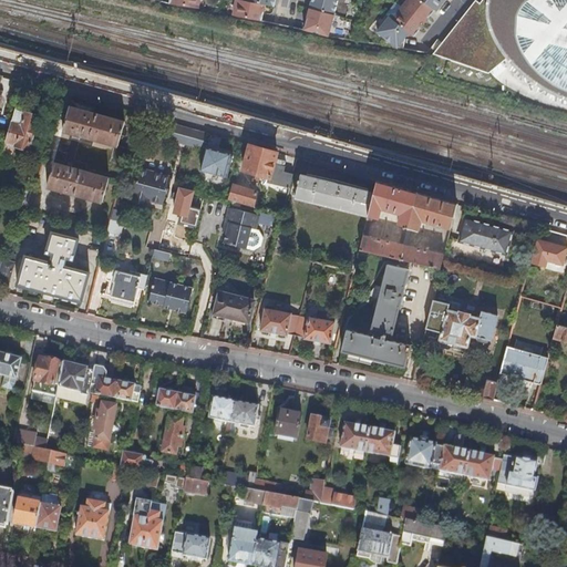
[(245,1),(241,0),(236,0),(233,14),(261,20),(263,14),(265,4),(245,1)]
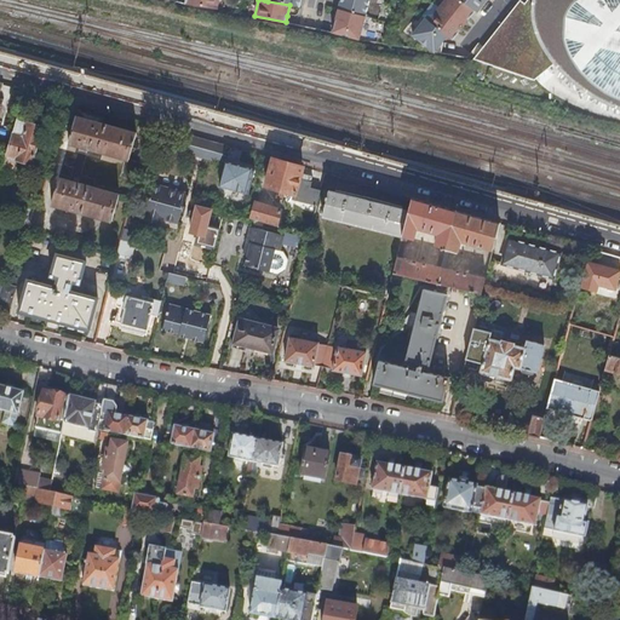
[(340,0),(339,7),(365,16),(368,0),(340,0)]
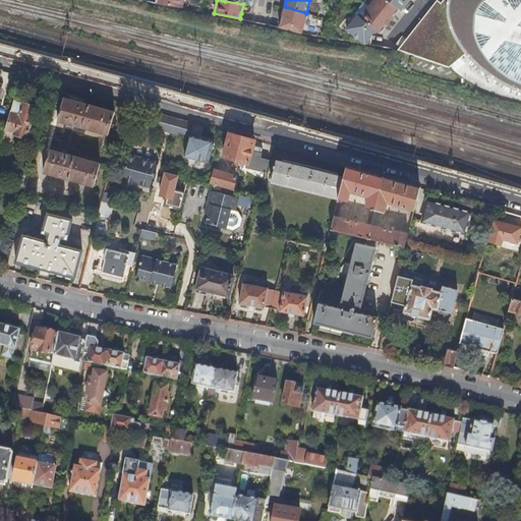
[(394,15),(399,9),(387,0),(373,0),(369,5),(390,21),(394,15)]
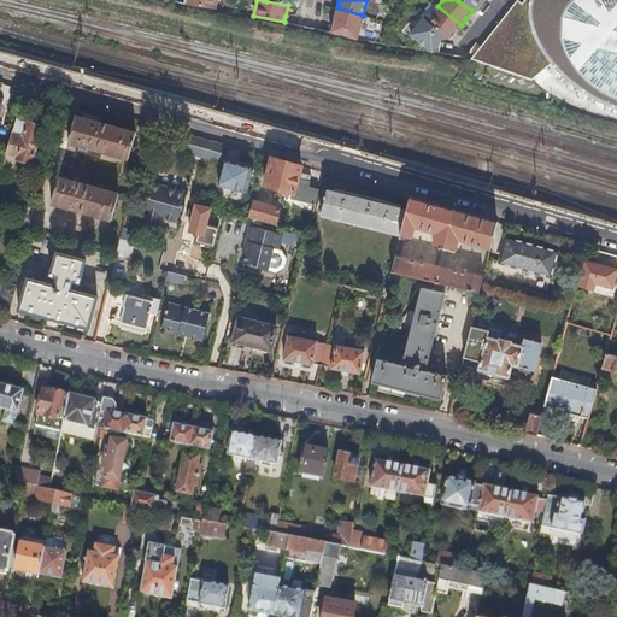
[(480,5),(483,0),(458,0),(472,11),(475,12),(480,5)]
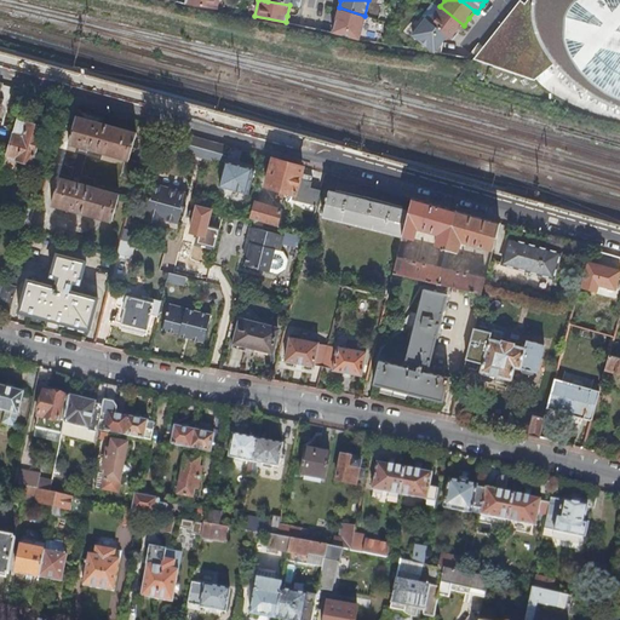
[(477,62),(533,80),(537,79),(545,87),(577,108),(602,116),(619,120),(619,108),(602,102),(575,82),(554,63),(539,39),(533,19),(533,0),(532,0),(527,7),(521,4),(477,62)]
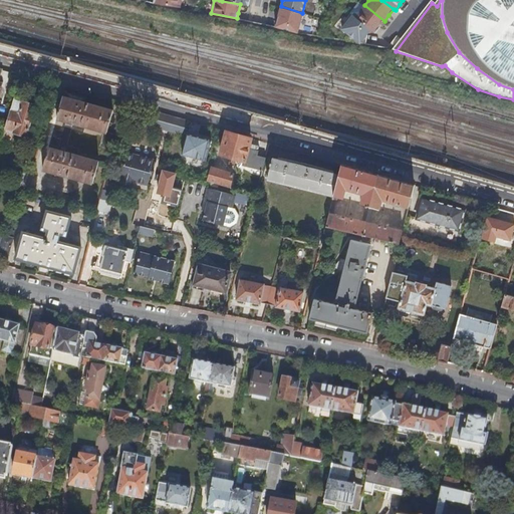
[(513,0),(442,0),(442,16),(447,32),(459,52),(477,68),(499,84),(513,89),(513,0)]
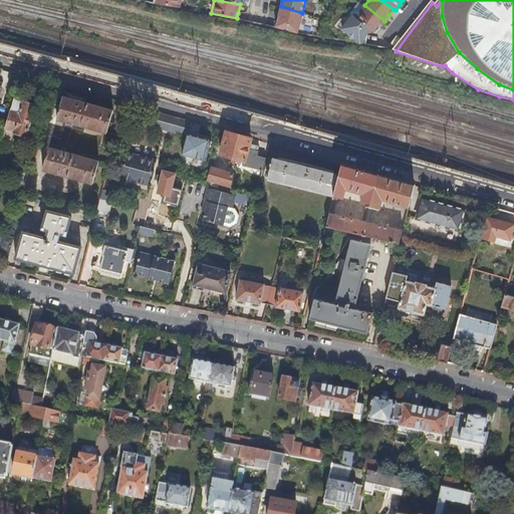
[(378,28),(384,21),(364,5),(355,18),(370,29),(374,33),(378,28)]
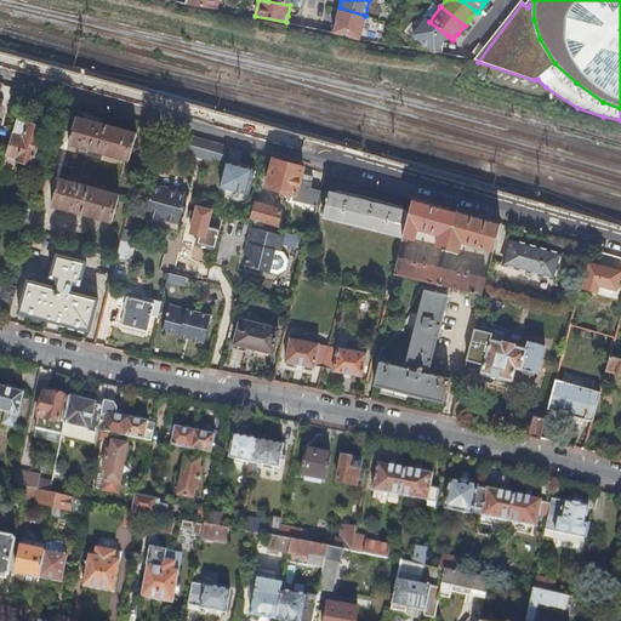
[(337,16),(332,32),(346,35),(359,40),(365,16),(340,7),(337,16)]
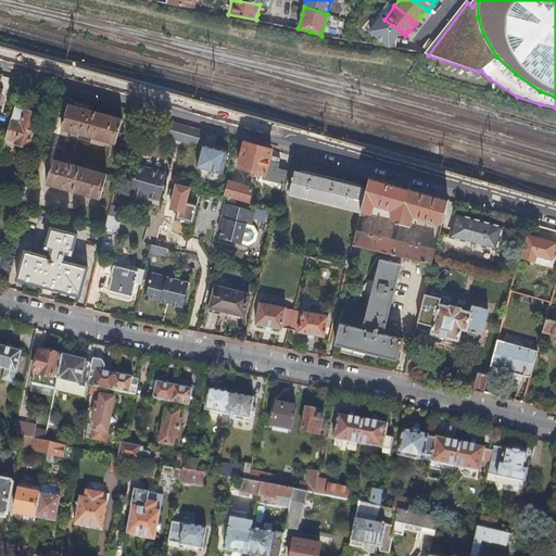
[(381,16),(369,33),(389,47),(394,48),(396,41),(397,36),(401,32),(384,20),(381,16)]
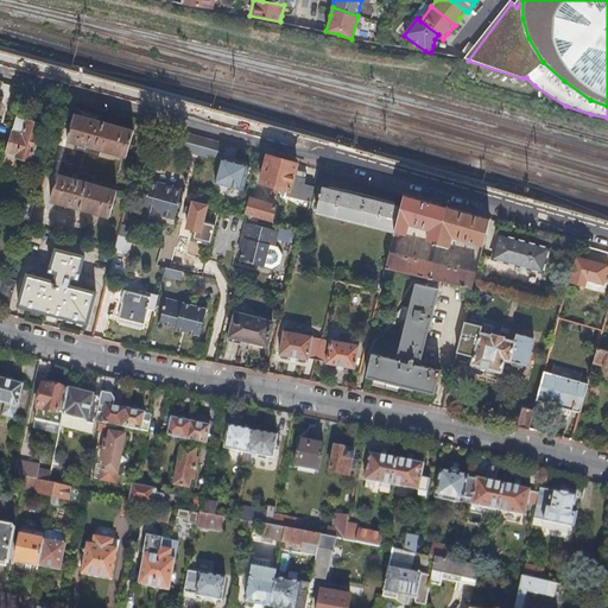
[(134,131),(75,114),(68,140),(127,157),(134,131)]
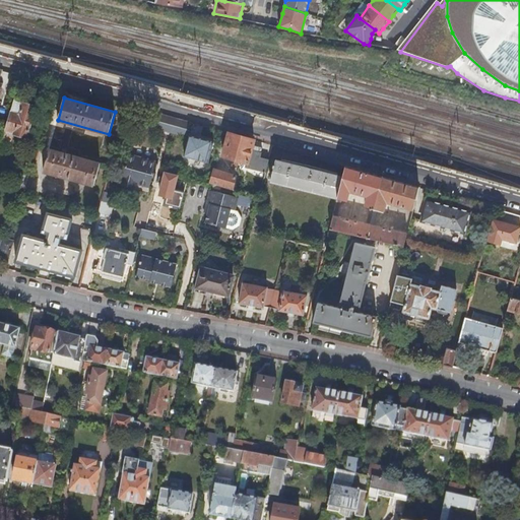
[(15,100),(3,142),(12,145),(15,134),(27,137),(36,107),(24,104),(24,102),(15,100)]
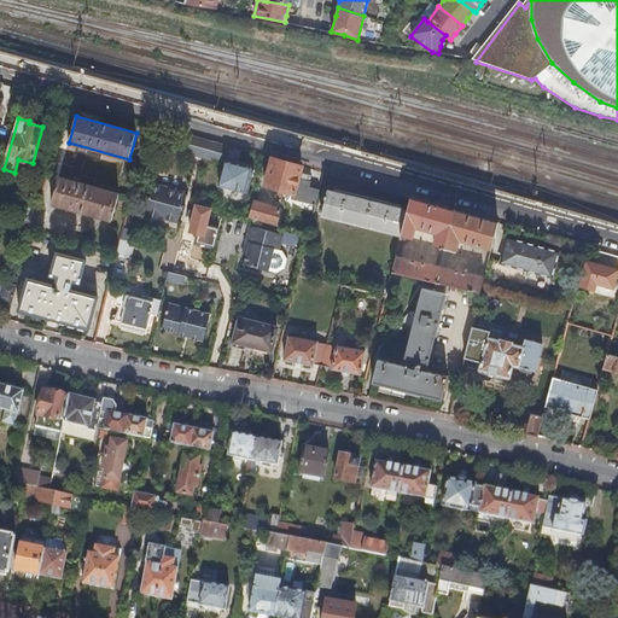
[(209,140),(191,135),(186,153),(204,158),(209,140)]
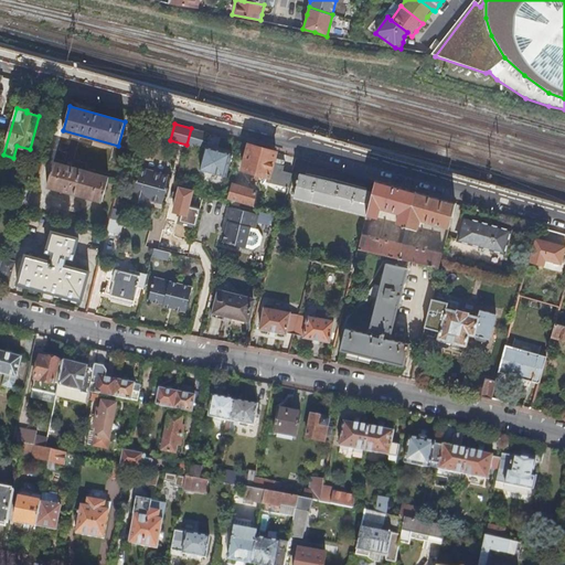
[(191,128),(187,145),(202,149),(206,132),(191,128)]
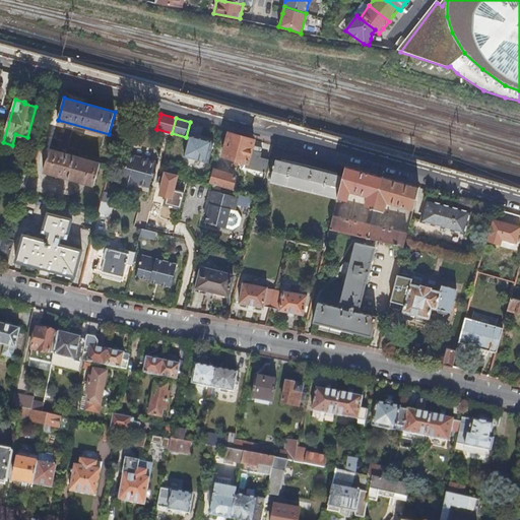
[(260,157),(261,153),(252,150),(253,145),(254,140),(236,135),(229,133),(223,155),(247,163),(246,168),(265,173),(268,160),(260,157)]
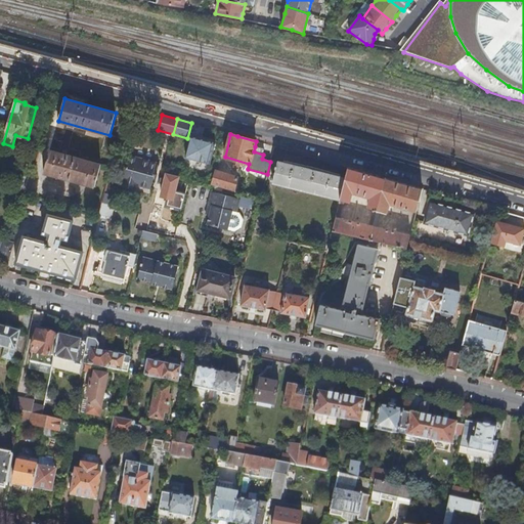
[(215,143),(191,137),(186,158),(210,164),(215,143)]
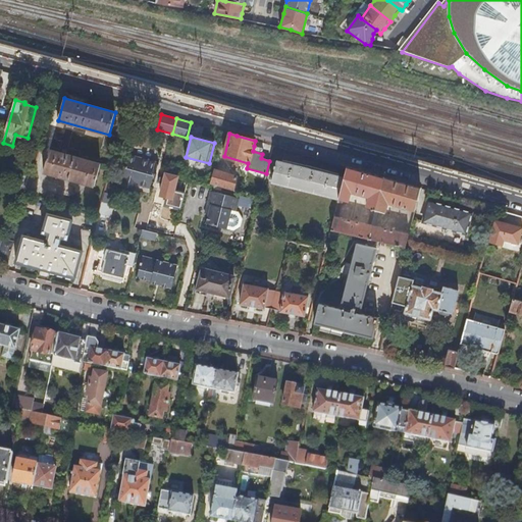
[(101,164),(50,150),(44,171),(94,186),(101,164)]
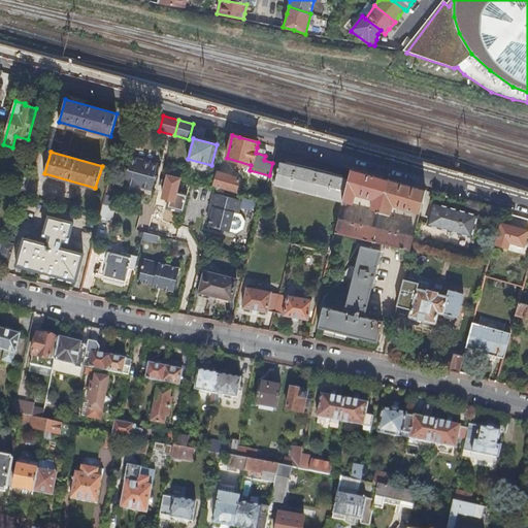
[(159,165),(131,158),(123,189),(136,192),(138,187),(153,191),(155,183),(153,182),(155,177),(156,177),(159,165)]
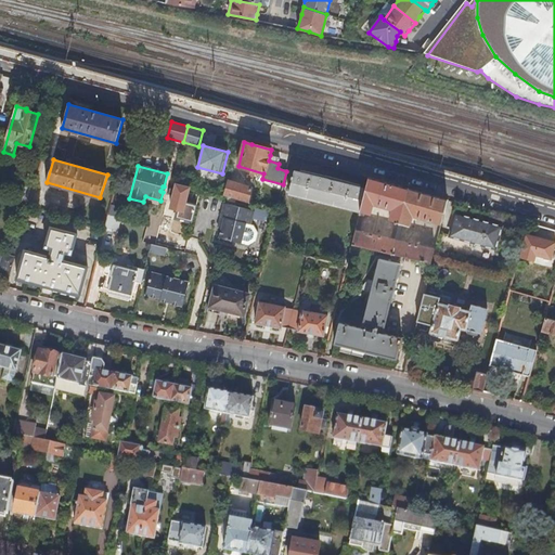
[(361,210),(366,190),(295,171),(289,193),(361,210)]
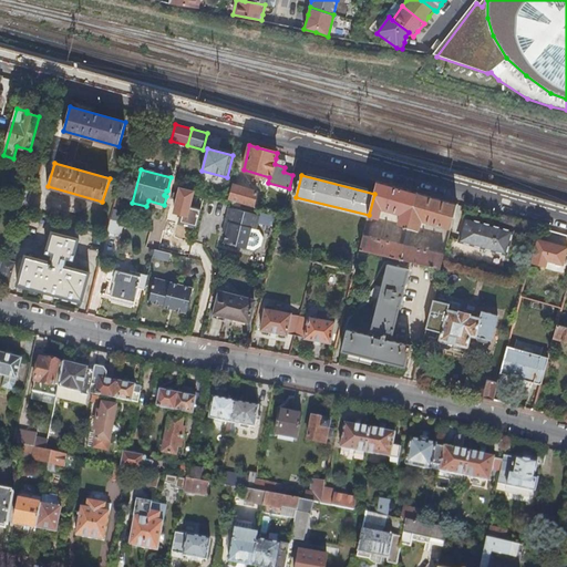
[(31,177),(28,191),(34,193),(39,179),(31,177)]
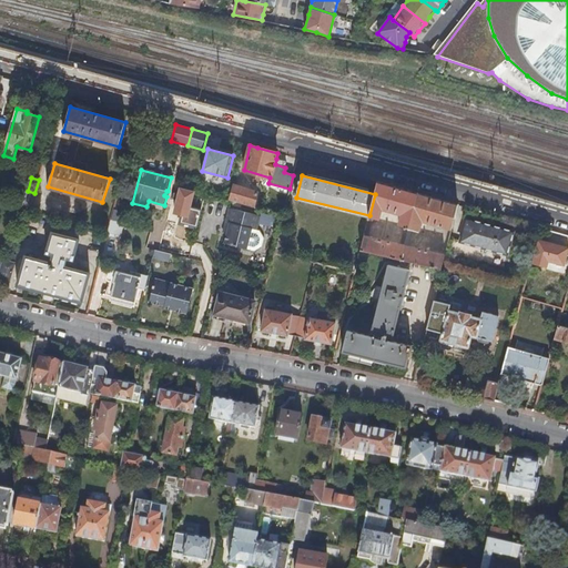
[(377,182),(375,194),(369,215),(365,232),(361,250),(401,260),(405,245),(406,236),(417,193),(397,188),(377,182)]
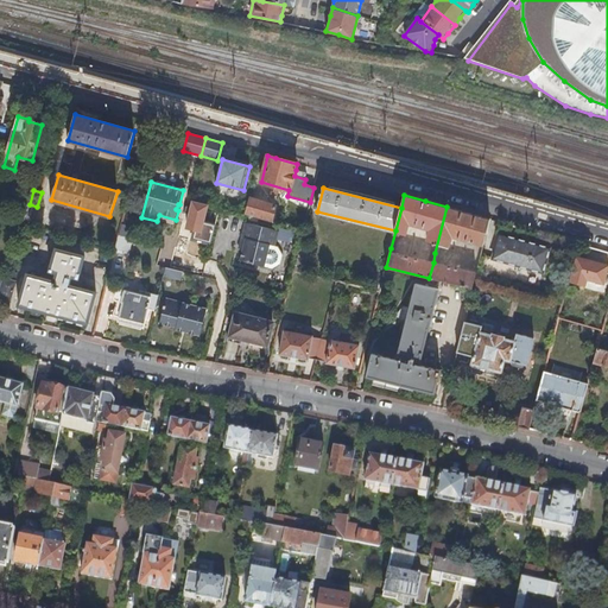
[(277,206),(249,198),(245,214),(272,222),(277,206)]
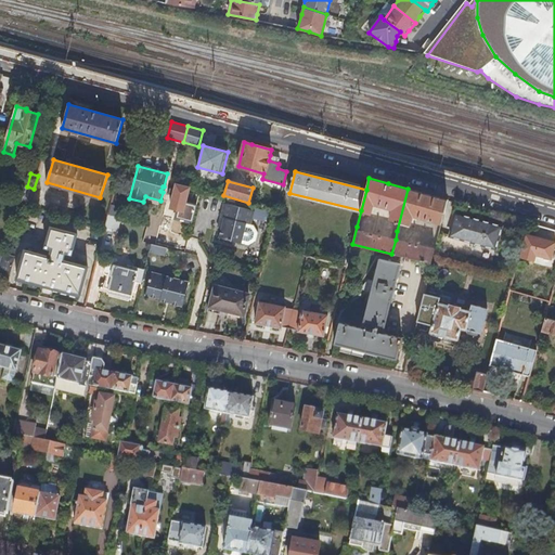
[(34,189),(27,186),(23,186),(20,199),(30,203),(34,189)]
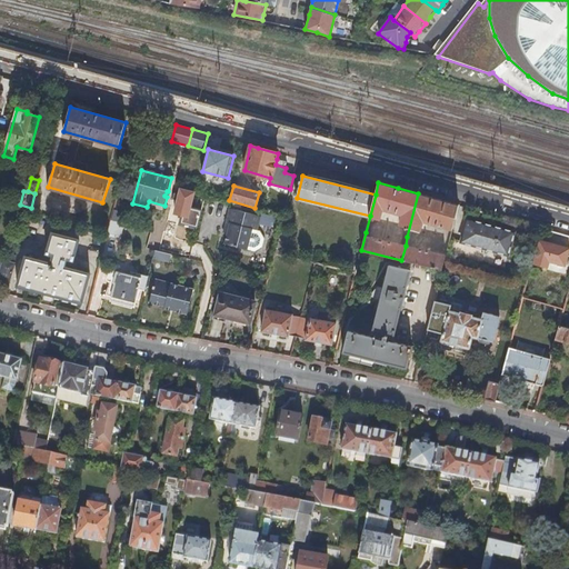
[(425,221),(452,229),(458,205),(437,199),(418,193),(407,237),(409,237),(411,236),(412,229),(420,231),(422,222),(425,221)]
